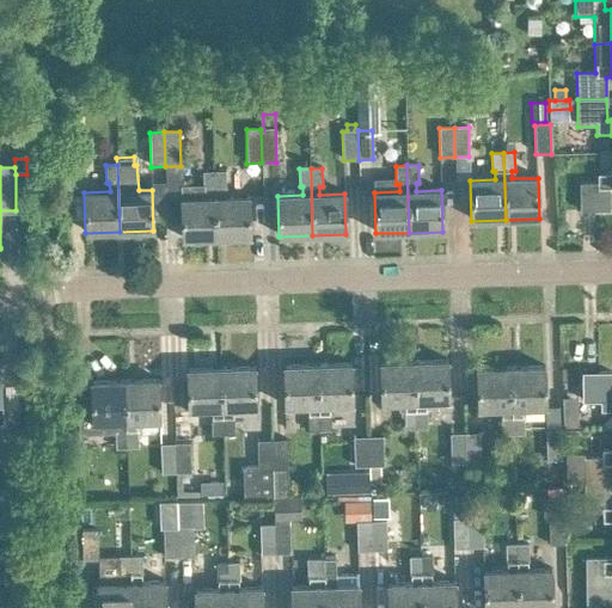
[(214,172),(216,239),(250,238),(249,196),(222,197),(222,190),(226,189),(225,171),(214,172)]
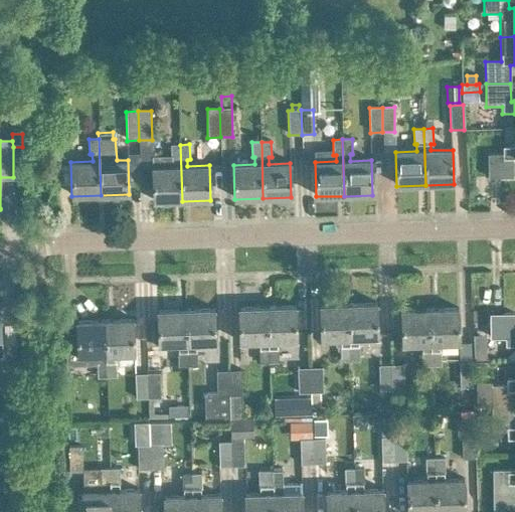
[(154,201),(182,201),(180,145),(170,145),(171,160),(173,160),(174,167),(152,167),(154,201)]
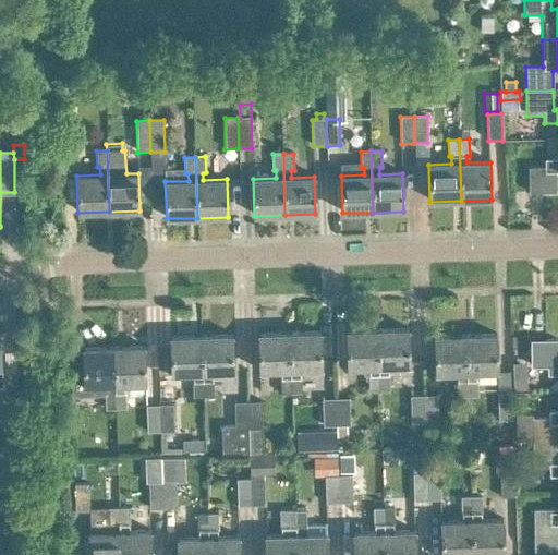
[(557,159),(545,159),(545,168),(528,168),(529,193),(555,193),(555,171),(557,171),(557,159)]
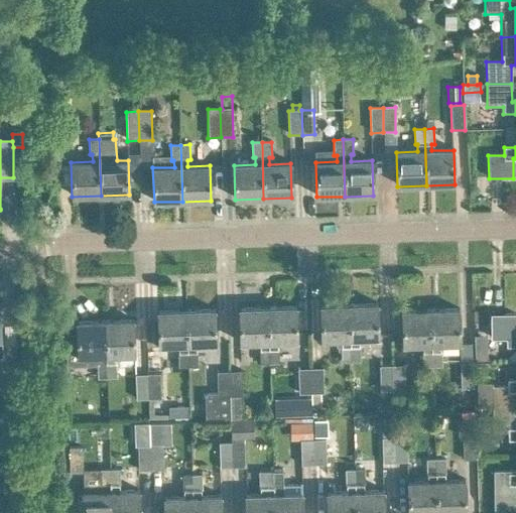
[(349,305),(351,362),(360,362),(360,346),(357,347),(357,340),(378,339),(377,304),(349,305)]
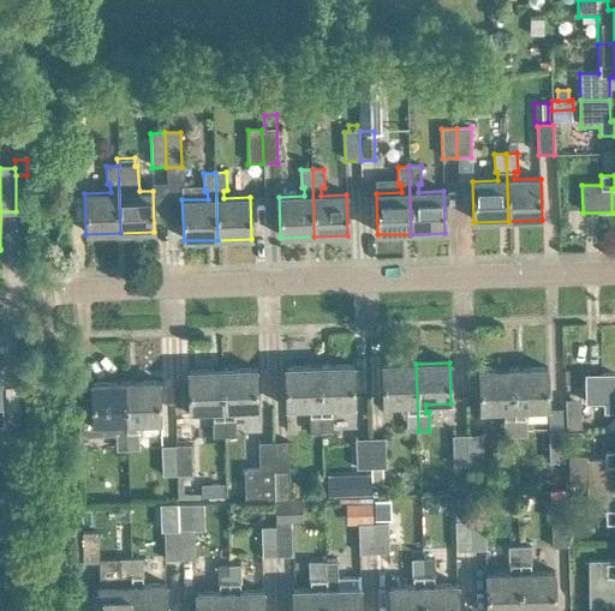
[(418,431),(416,364),(382,365),(383,406),(400,406),(400,413),(406,413),(406,431),(418,431)]
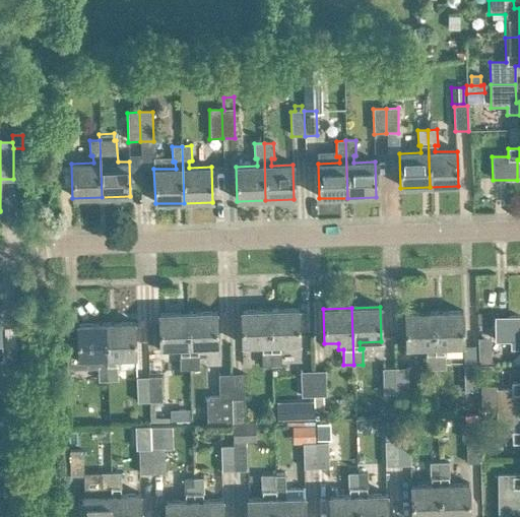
[(269,311),(271,368),(281,367),(280,351),(277,351),(277,345),(299,344),(298,310),(269,311)]
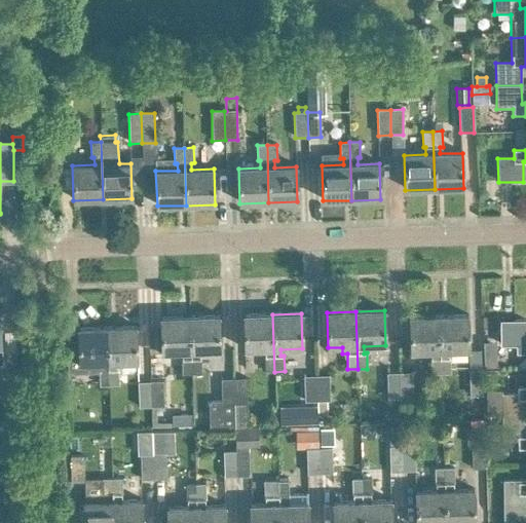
[(265,372),(274,372),(272,314),(243,315),(245,350),(266,349),(267,357),(264,357),(265,372)]
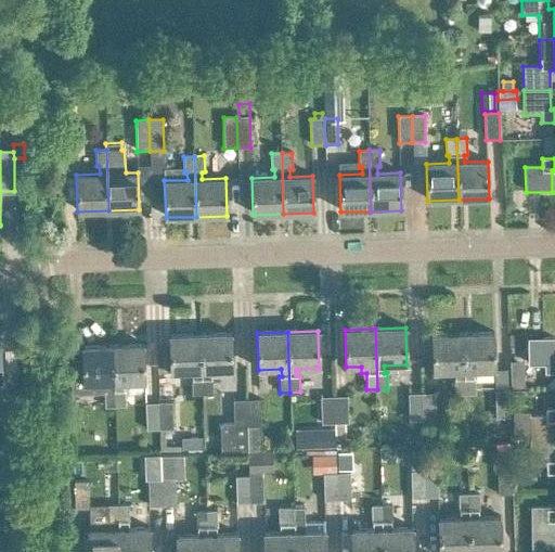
[(463,334),(465,395),(475,395),(475,379),(472,379),(472,371),(494,370),(493,333),(463,334)]
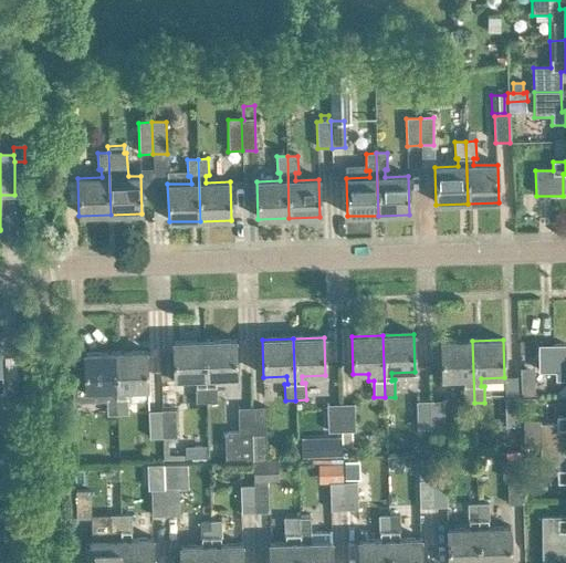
[(196,404),(206,404),(203,341),(173,342),(175,381),(198,379),(198,387),(195,387),(196,404)]
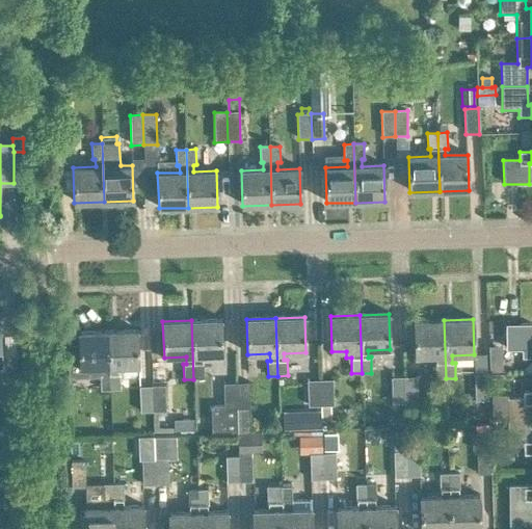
[(191,320),(193,379),(204,378),(203,363),(201,363),(201,356),(222,355),(221,320),(191,320)]
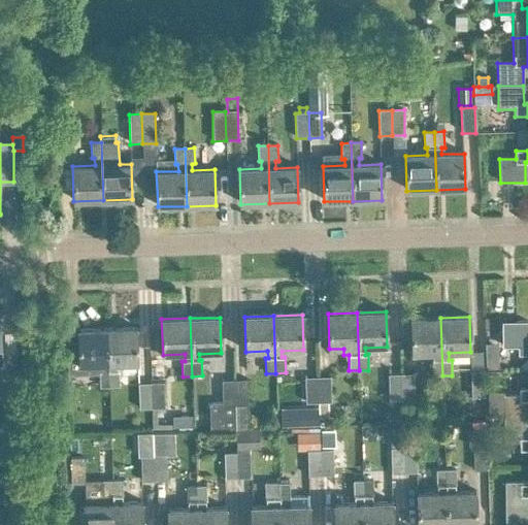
[(432,375),(442,375),(440,318),(411,319),(413,354),(434,354),(434,360),(432,360),(432,375)]
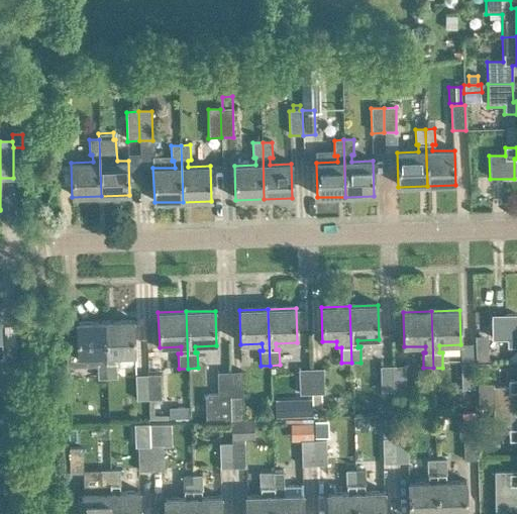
[(516,334),(516,335),(516,316),(492,316),(492,339),(508,339),(508,346),(516,346),(516,334)]
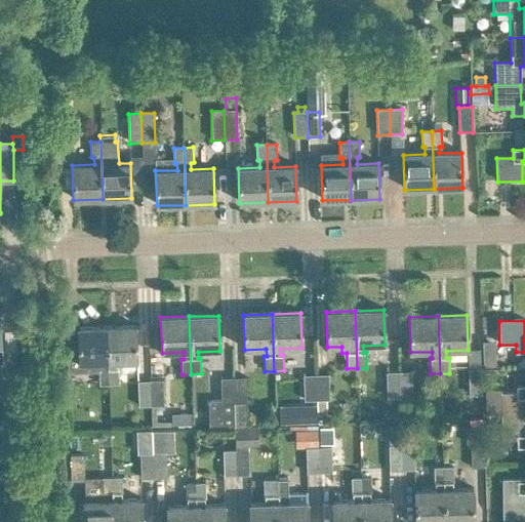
[(107,327),(109,385),(118,385),(118,369),(115,369),(115,362),(136,361),(135,326),(107,327)]
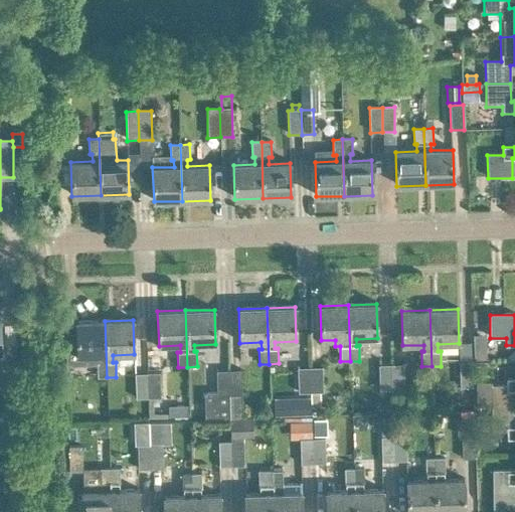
[(105,321),(76,322),(76,337),(65,337),(66,365),(97,363),(98,378),(107,377),(105,321)]
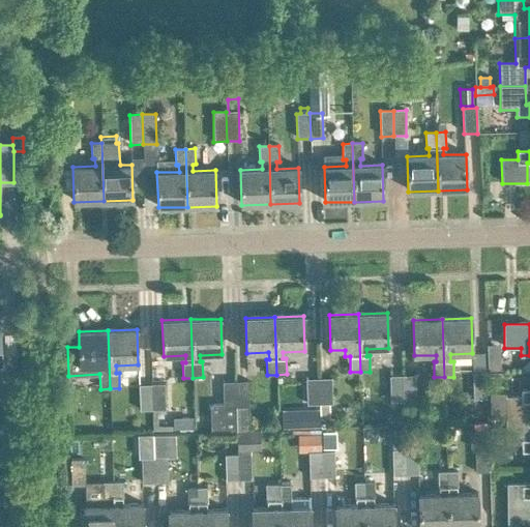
[(473,400),(487,399),(486,374),(472,374),(473,400)]
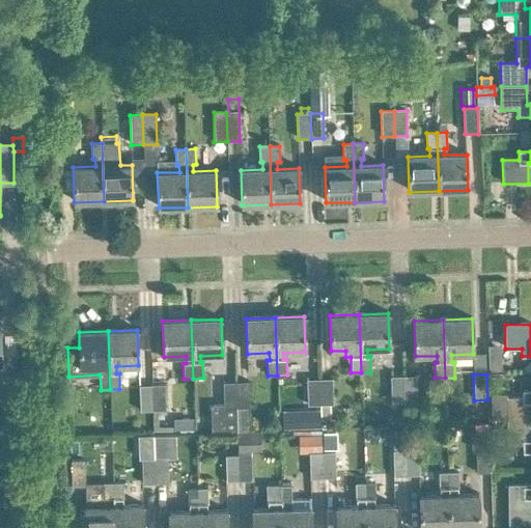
[(391,403),(403,403),(402,377),(390,378),(391,403)]
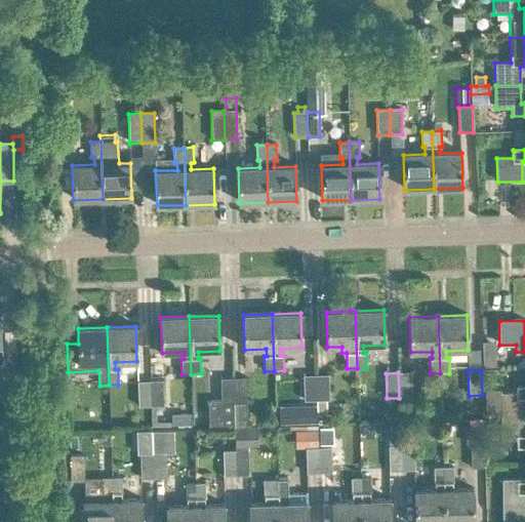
[(398,372),(399,398),(412,398),(411,372),(398,372)]
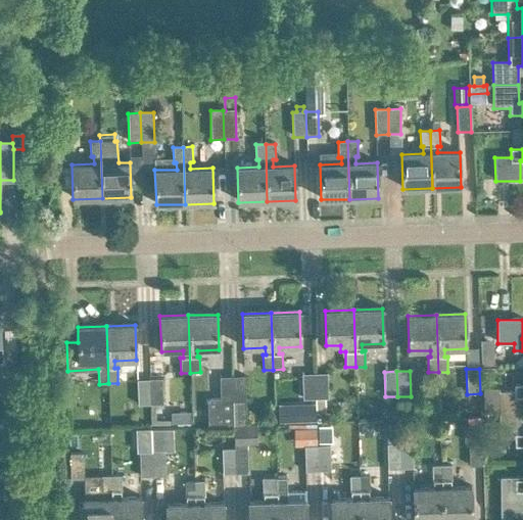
[(303,399),(315,399),(315,374),(302,375),(303,399)]
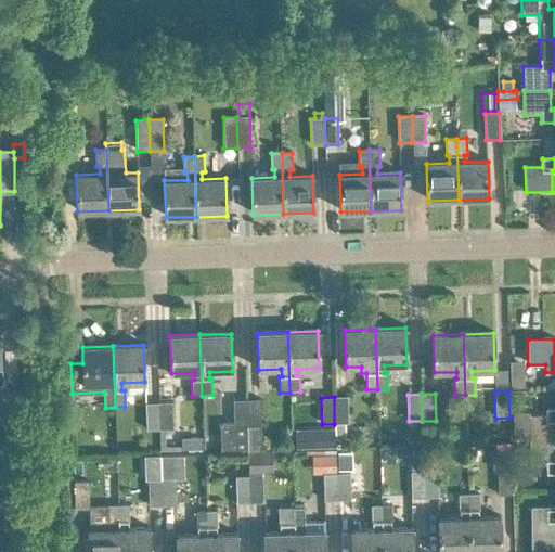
[(334,397),(334,424),(335,436),(345,435),(345,424),(348,423),(347,397),(334,397)]
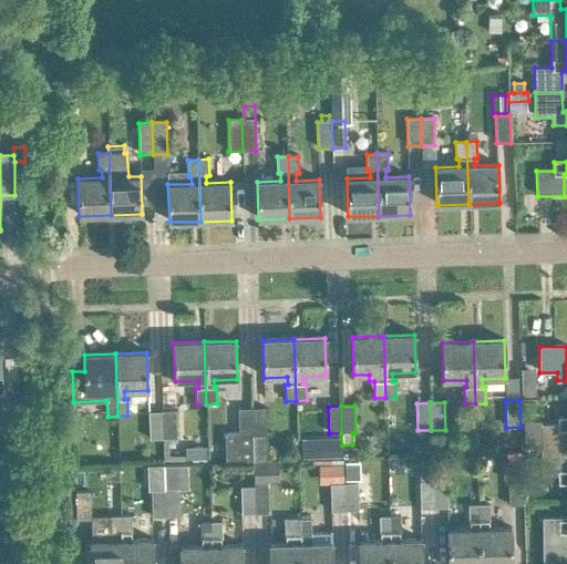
[(253,461),(253,437),(251,409),(238,409),(239,433),(225,433),(225,462),(253,461)]
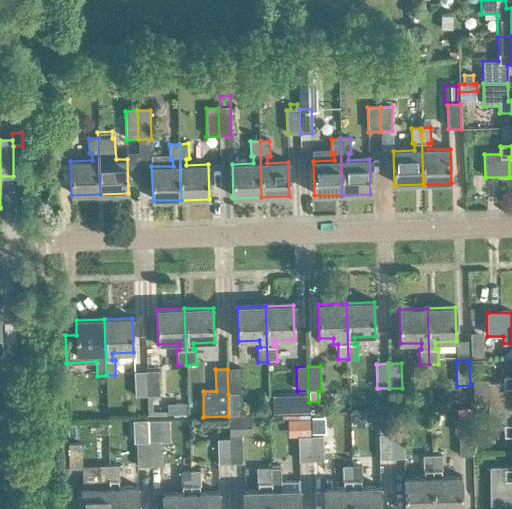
[(228,416),(241,416),(239,369),(227,369),(228,394),(228,416)]
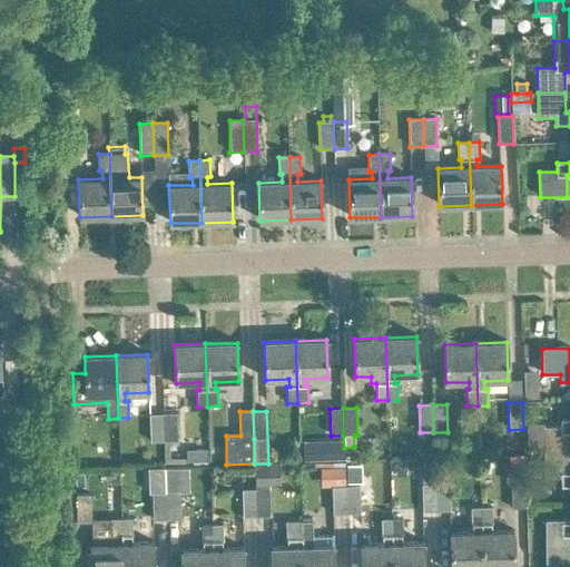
[(163,414),(164,442),(178,441),(177,413),(163,414)]
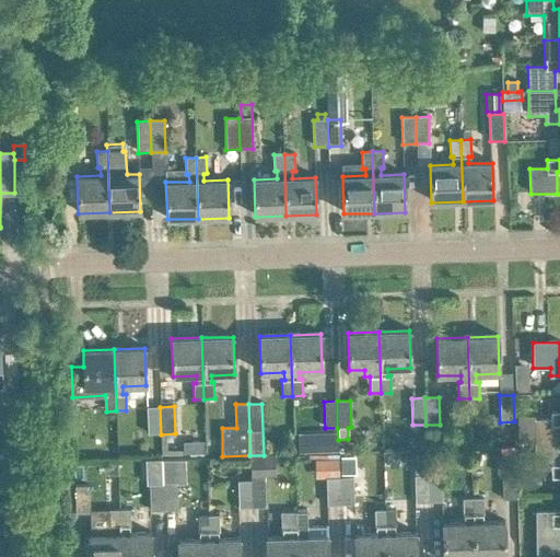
[(148,434),(161,434),(160,407),(147,407),(148,434)]
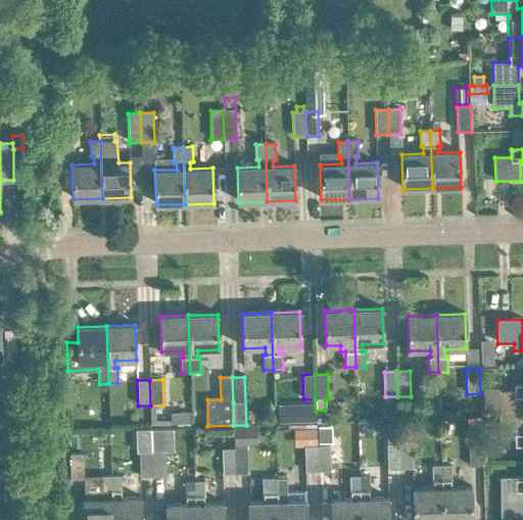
[(498,416),(522,415),(522,384),(514,385),(514,392),(498,392),(498,416)]
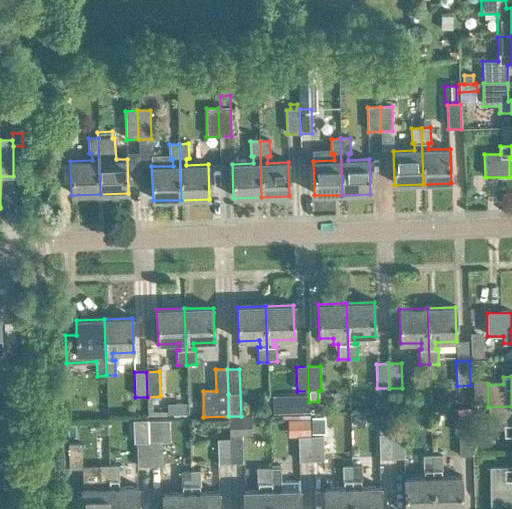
[(186,404),(167,405),(168,416),(187,415),(186,404)]
